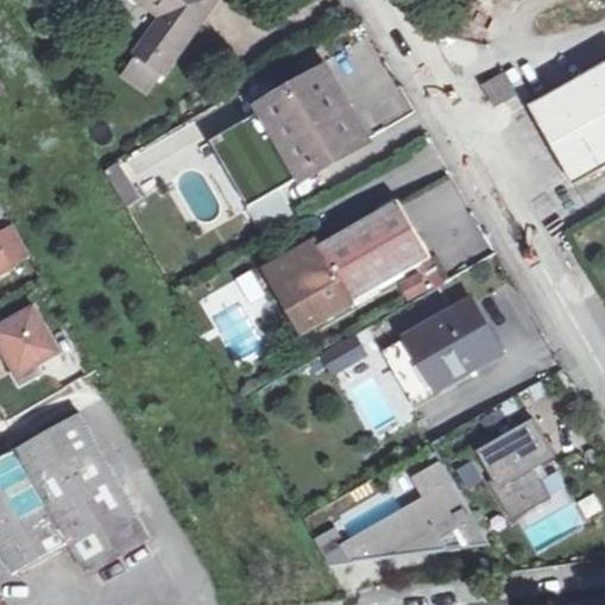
[(133,56),(161,73),(212,0),(140,0),(159,13),(133,56)]
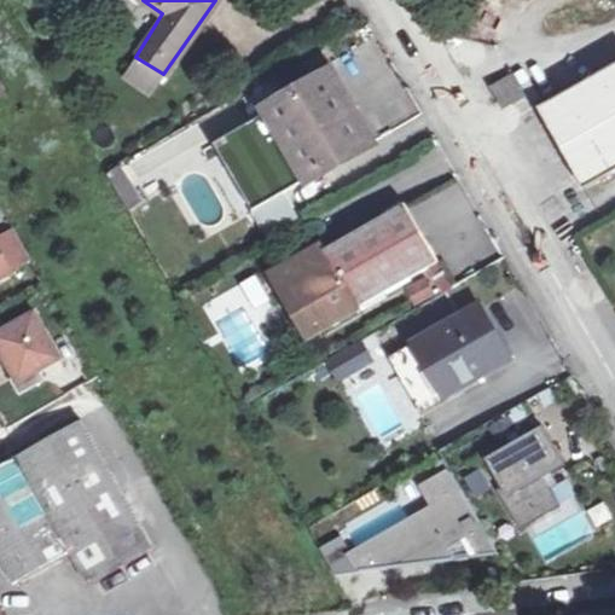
[(614,61),(537,106),(582,186),(614,167),(614,61)]
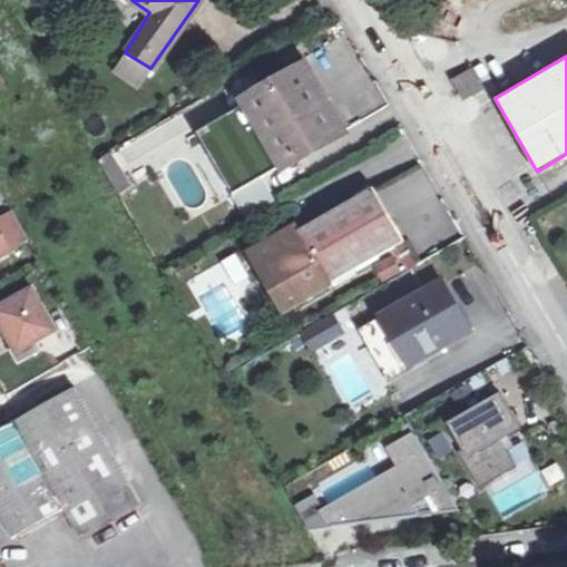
[(197,130),(232,191),(233,189),(260,175),(341,128),(305,68),(197,130)]
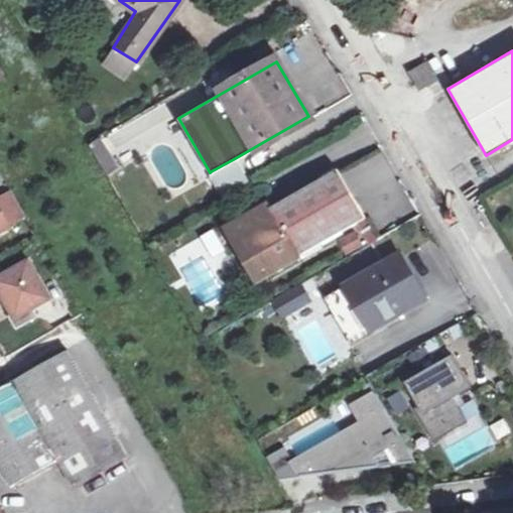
[(434,77),(425,61),(409,72),(418,85),(434,77)]
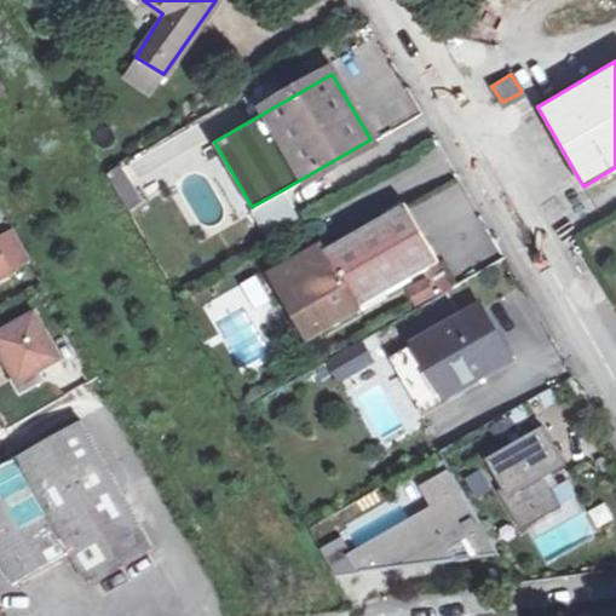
[(143,200),(119,162),(104,170),(126,208),(143,200)]
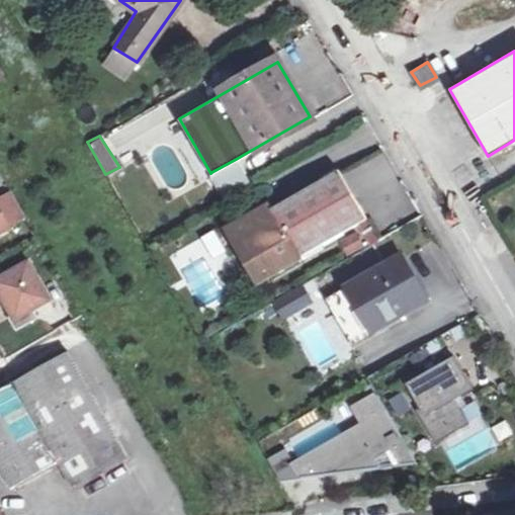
[(225,194),(248,180),(236,159),(211,172),(225,194)]
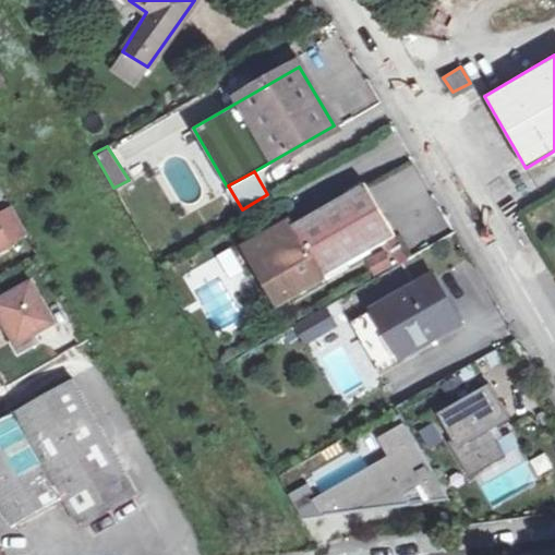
[(261,261),(281,294),(383,237),(394,231),(366,183),(292,225),(290,220),(245,245),(255,264),(261,261)]
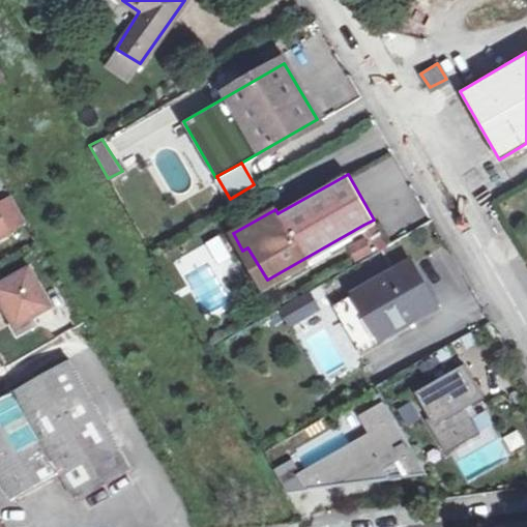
[(386,242),(374,220),(363,225),(376,249),(386,242)]
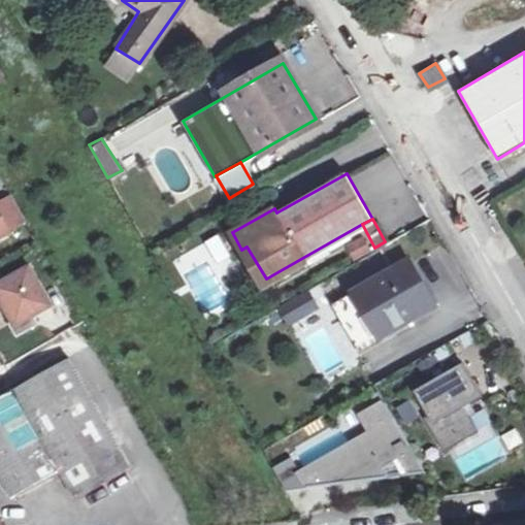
[(260,283),(266,279),(247,247),(241,250),(260,283)]
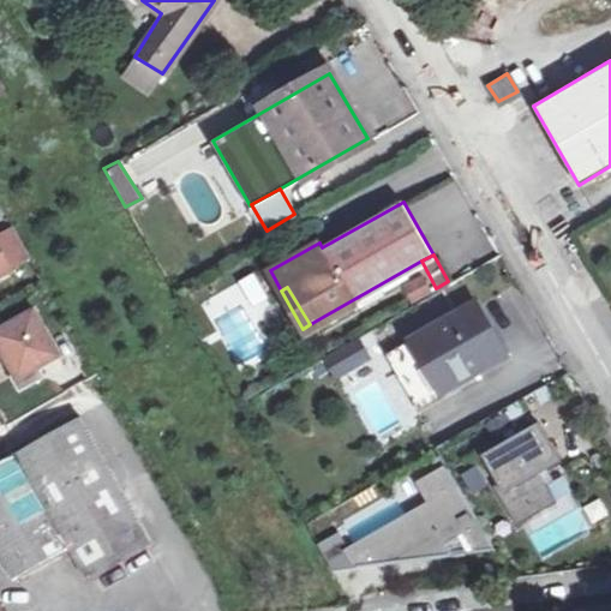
[(471,303),(383,353),(413,405),(501,354),(471,303)]
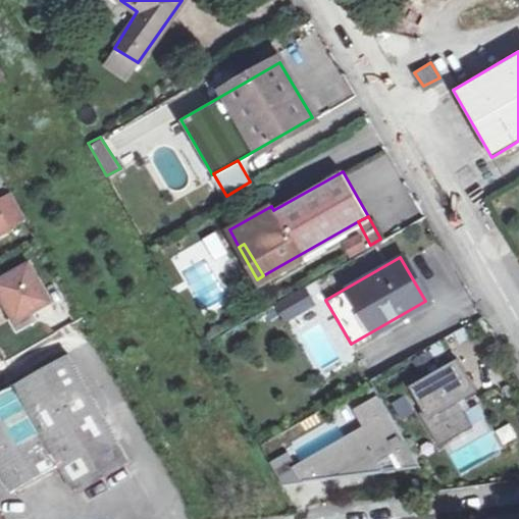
[(0,318),(3,324),(46,307),(28,261),(0,271),(0,318)]
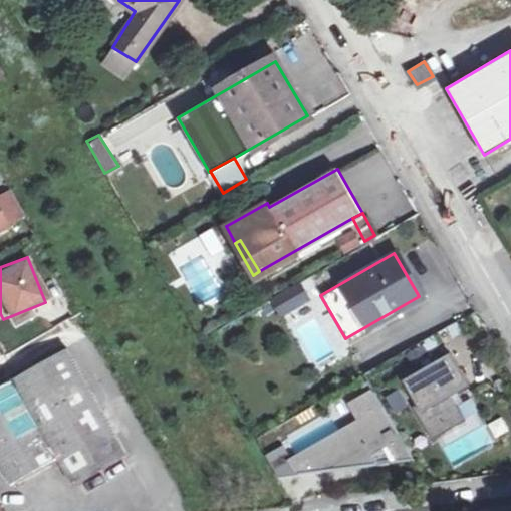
[(309,275),(272,292),(306,368),(344,351),(309,275)]
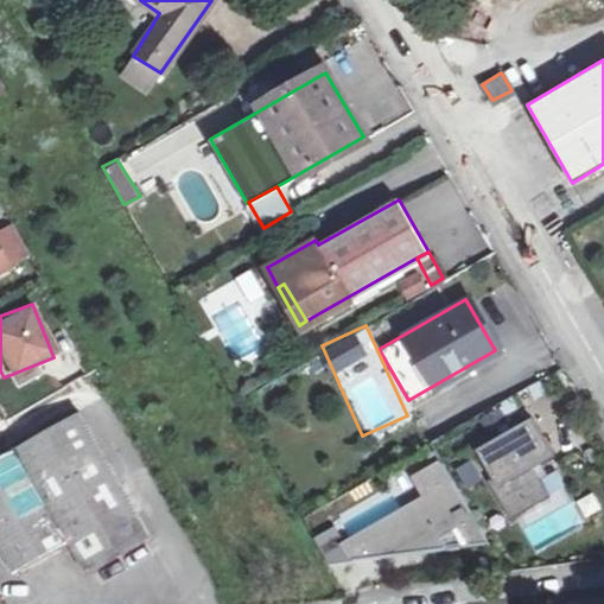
[(0,546),(13,570),(67,541),(83,570),(150,533),(81,412),(0,456),(0,546)]
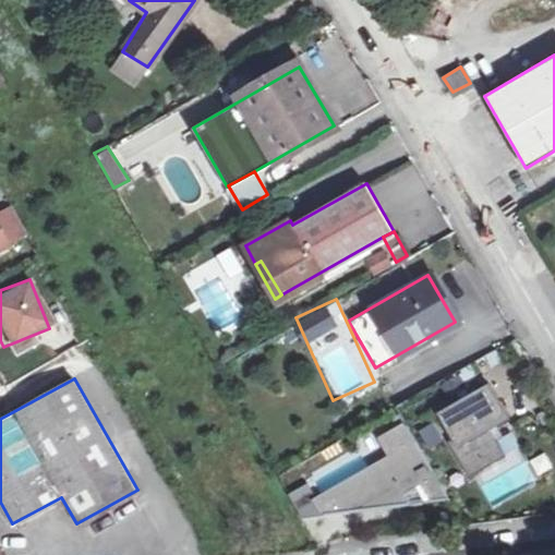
[(446,441),(466,473),(504,453),(489,427),(508,415),(487,382),(435,413),(450,437),(446,441)]
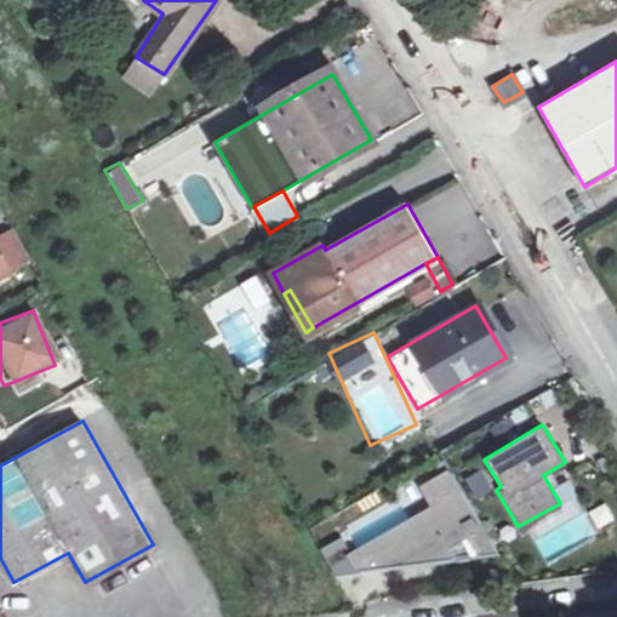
[(435,507),(352,554),(360,571),(463,558),(463,555),(456,555),(450,547),(464,538),(473,554),(470,554),(470,556),(498,553),(452,470),(424,486),(435,507)]
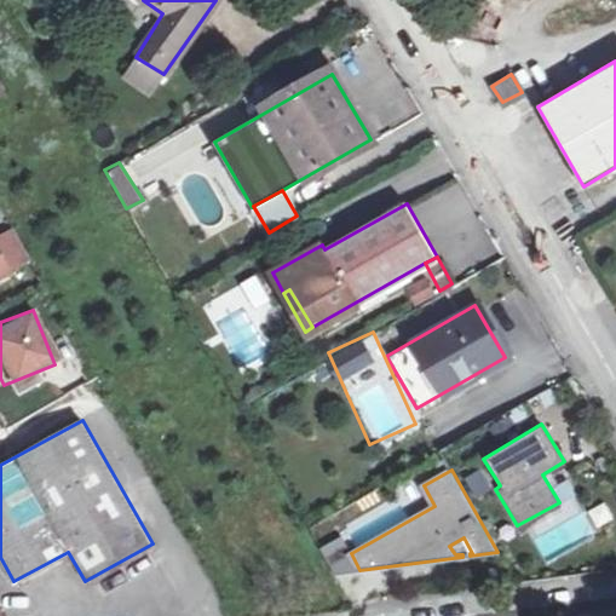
[(360,570),(351,553),(340,534),(318,546),(334,573),(360,570)]
